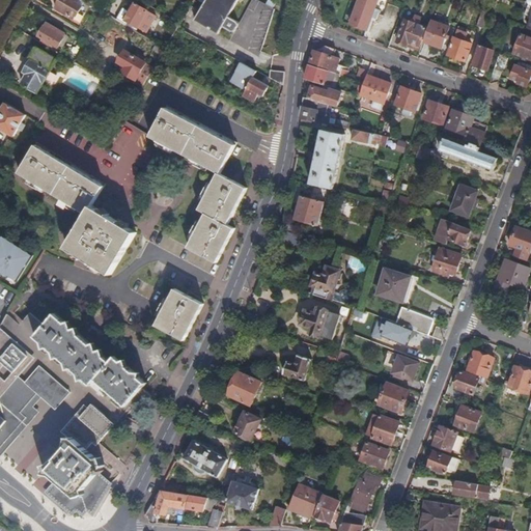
[(75,21),(82,8),(67,0),(59,0),(56,5),(57,7),(56,9),(75,21)]
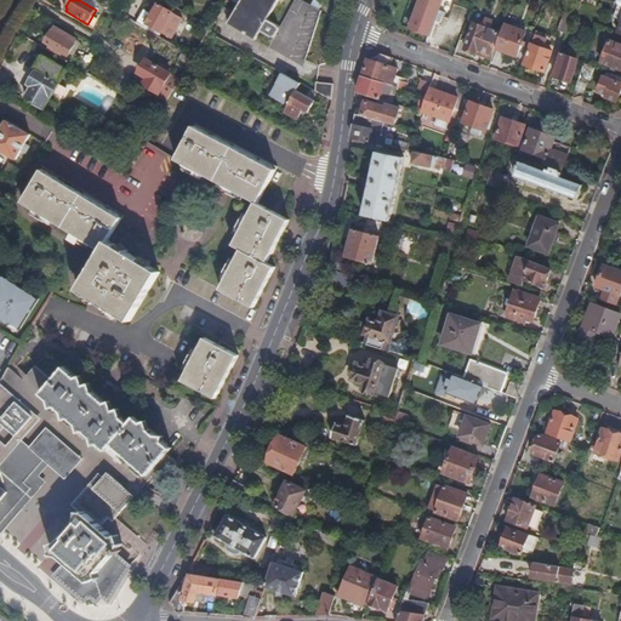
[(232,0),(228,6),(235,10),(226,24),(254,41),(260,33),(269,39),(271,39),(273,38),(275,38),(278,33),(278,29),(278,27),(277,26),(268,20),(279,0),(232,0)]
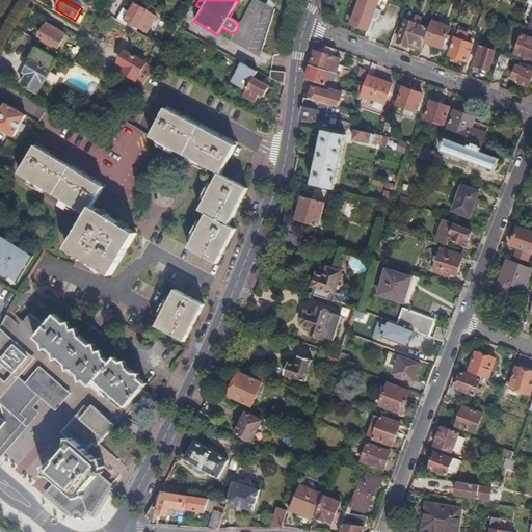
[(261,54),(276,10),(275,9),(268,6),(257,0),(255,0),(238,28),(236,32),(230,43),(261,54)]
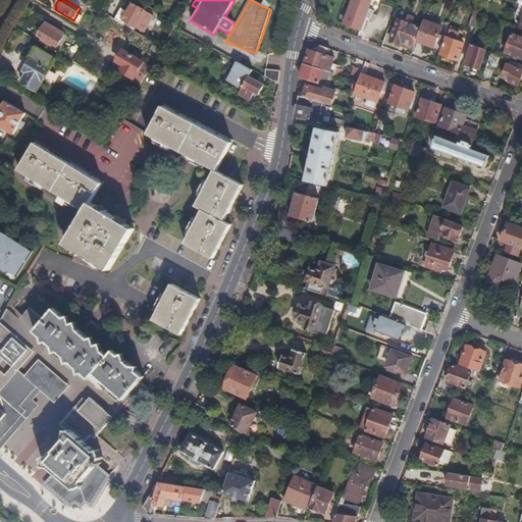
[(270,9),(273,3),(267,0),(266,0),(263,6),(270,9)]
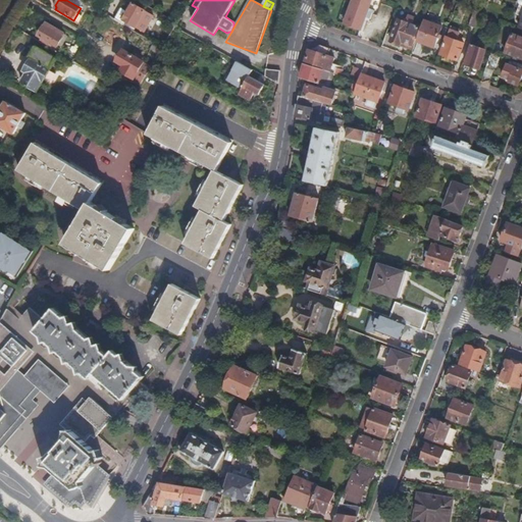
[(360,32),(371,0),(355,0),(354,1),(345,25),(360,32)]
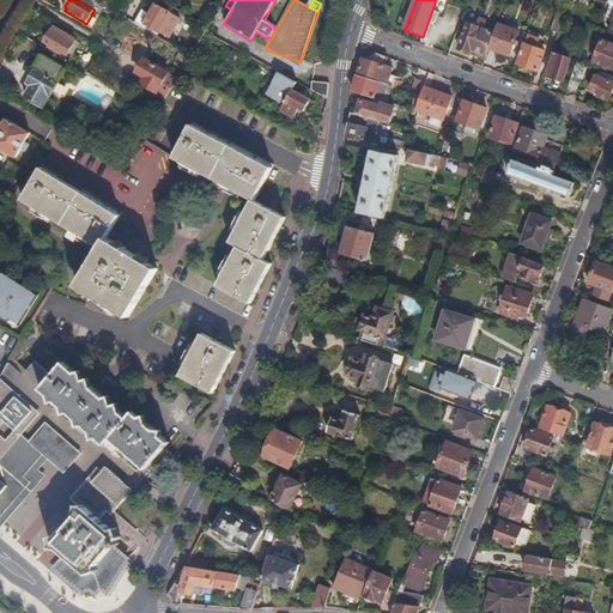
[(173,31),(178,19),(156,6),(145,25),(159,34),(164,26),(173,31)]
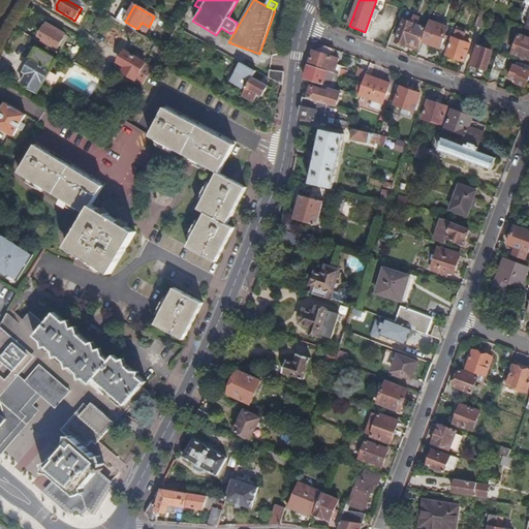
[(487,18),(488,16),(480,12),(475,27),(483,30),(487,18)]
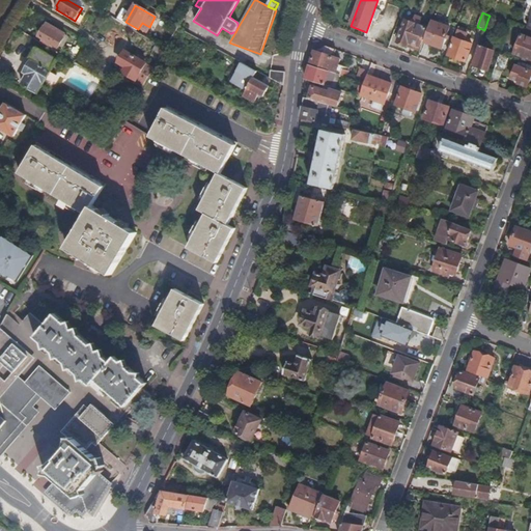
[(419,50),(426,28),(418,25),(421,19),(415,17),(413,23),(404,21),(397,43),(419,50)]
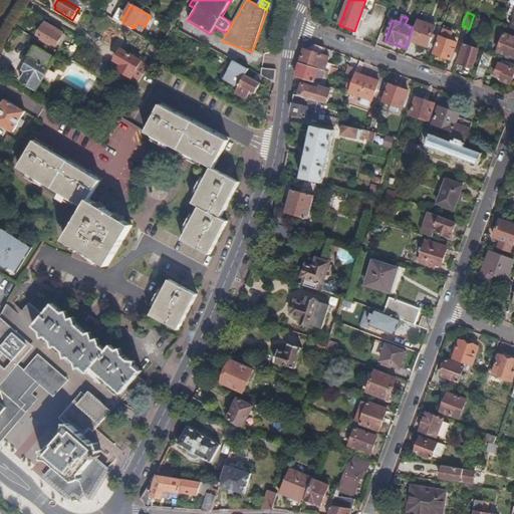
[(428,47),(435,26),(417,20),(410,41),(428,47)]
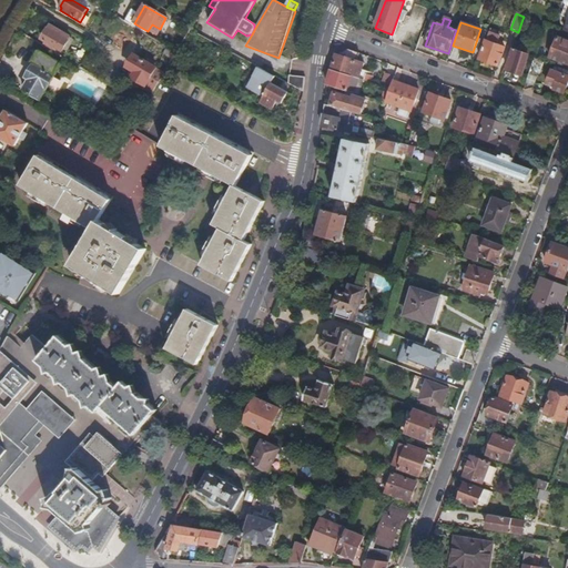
[(68,53),(72,43),(69,41),(70,39),(50,27),(49,30),(46,30),(42,37),(43,38),(42,41),(62,52),(63,51),(68,53)]
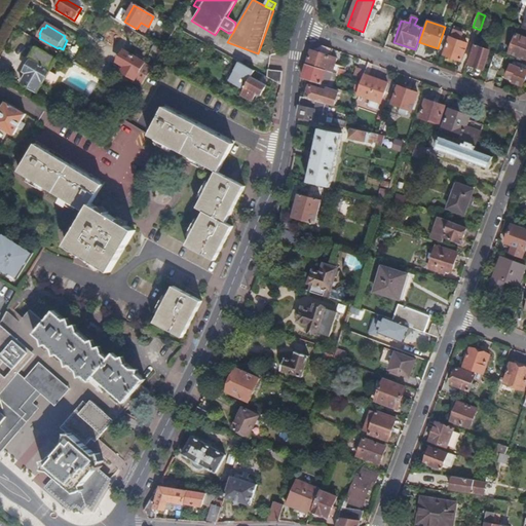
[(462,62),(468,44),(460,41),(462,34),(453,31),(445,55),(462,62)]
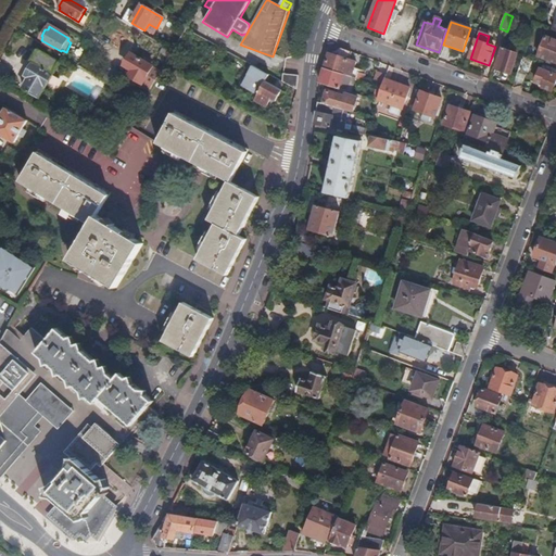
[(555,63),(555,40),(552,39),(544,60),(555,63)]
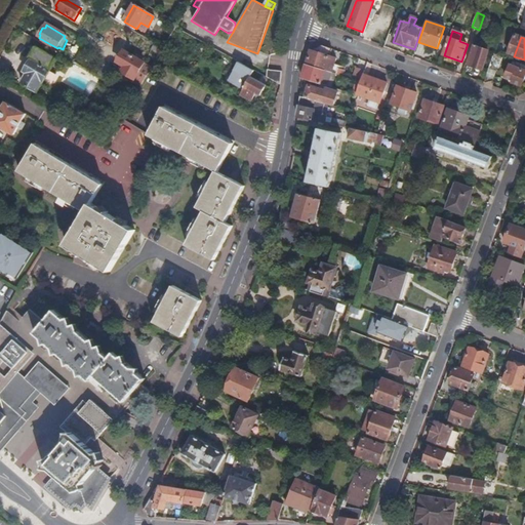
[(159,56),(163,50),(155,45),(151,51),(159,56)]
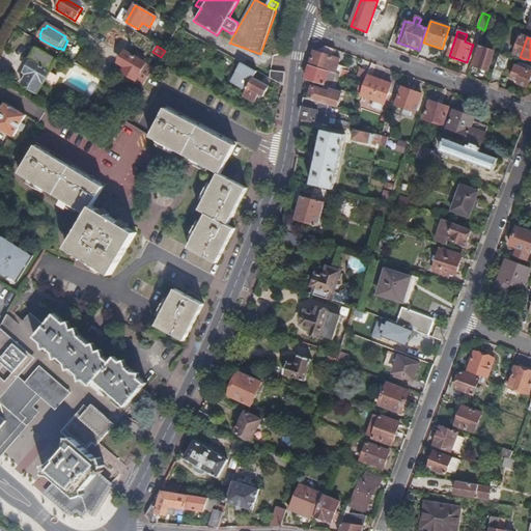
[(336,72),(340,60),(334,57),(336,51),(326,47),(317,50),(317,53),(313,54),(310,65),(335,75),(339,76),(340,73),(336,72)]
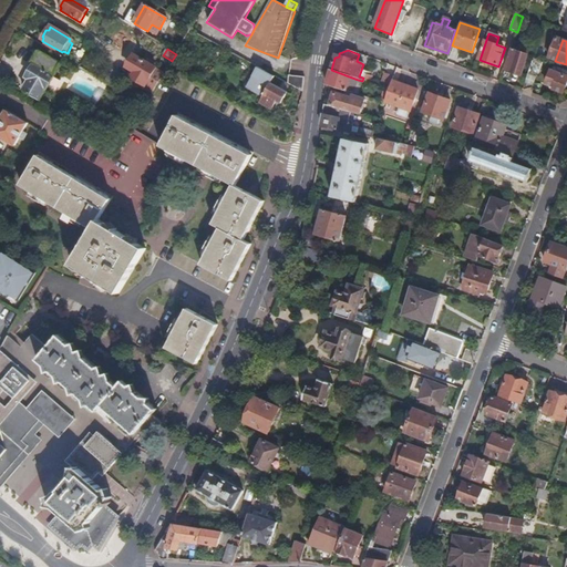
[(522,75),(528,55),(514,50),(506,70),(522,75)]
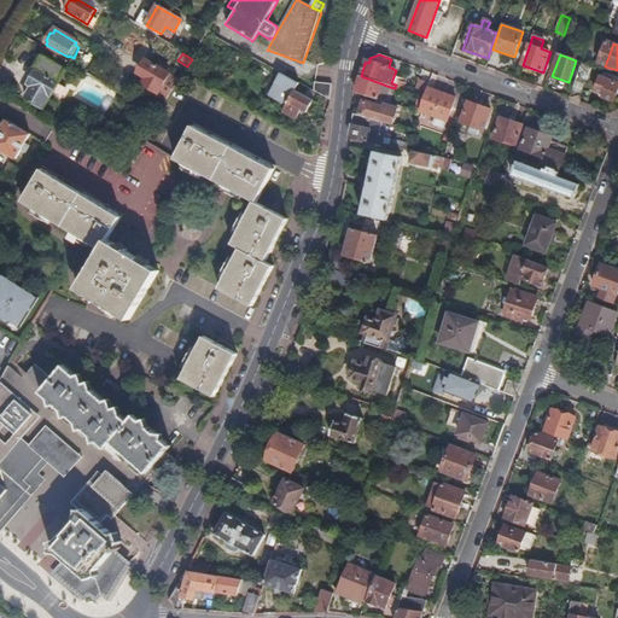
[(65,88),(59,85),(66,71),(41,57),(34,70),(36,71),(29,86),(34,88),(27,99),(44,109),(50,99),(57,103),(65,88)]
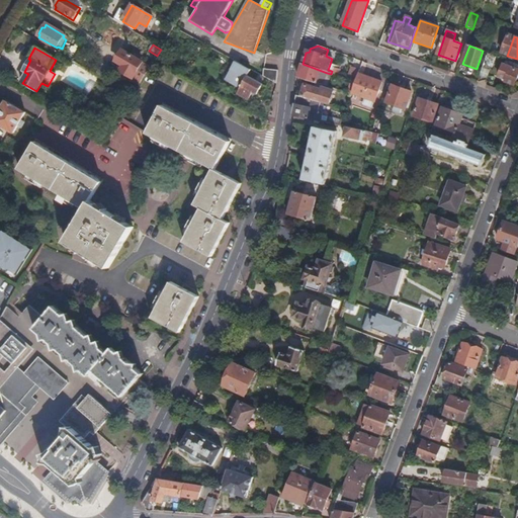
[(140,85),(149,69),(140,63),(134,60),(122,54),(121,55),(120,55),(118,56),(117,56),(115,60),(115,61),(117,63),(116,65),(118,67),(122,68),(120,72),(119,73),(140,85)]
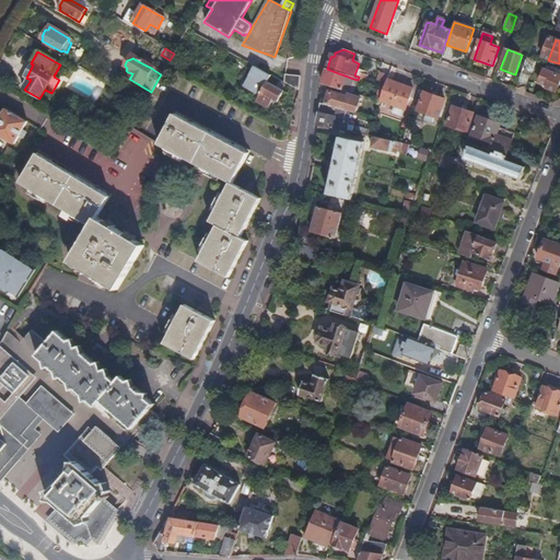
[(529,77),(535,61),(527,58),(522,74),(529,77)]
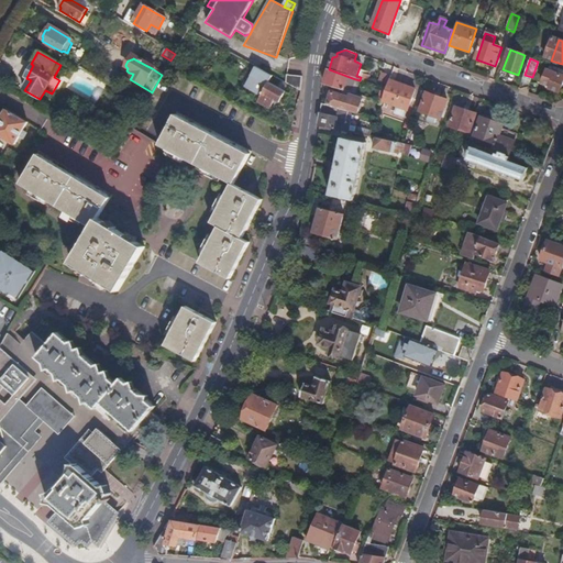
[(285,92),(269,84),(273,76),(256,67),(245,88),(262,97),(258,103),(271,109),(275,100),(280,102),(285,92)]
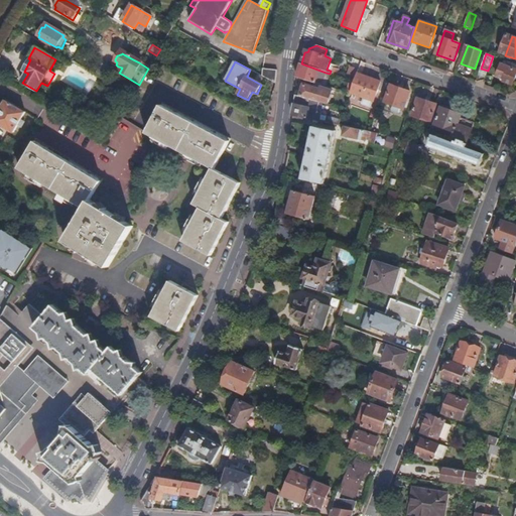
[(321,86),(326,73),(301,63),(297,78),(313,83),(321,86)]
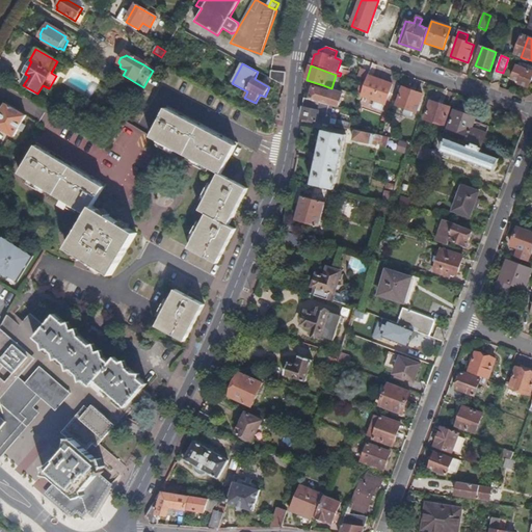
[(516,67),(512,78),(520,81),(519,83),(529,87),(531,78),(531,72),(524,69),(516,67)]
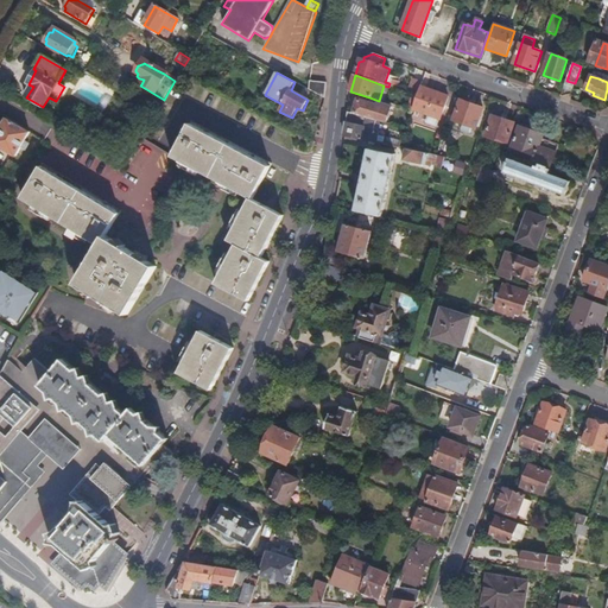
[(127,97),(134,86),(120,77),(113,89),(127,97)]
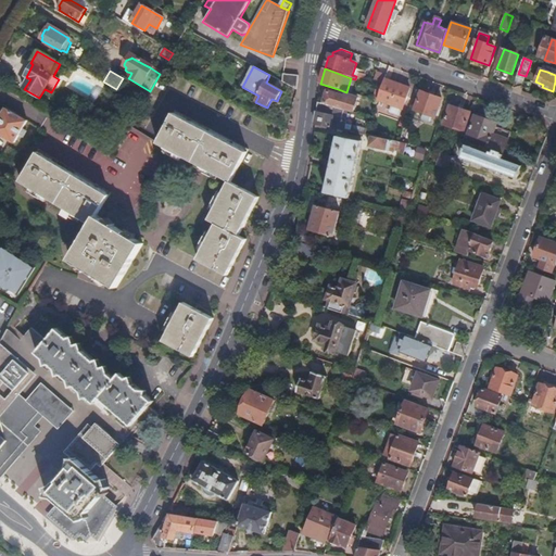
[(384,79),(386,76),(378,73),(373,86),(376,87),(381,89),(384,79)]
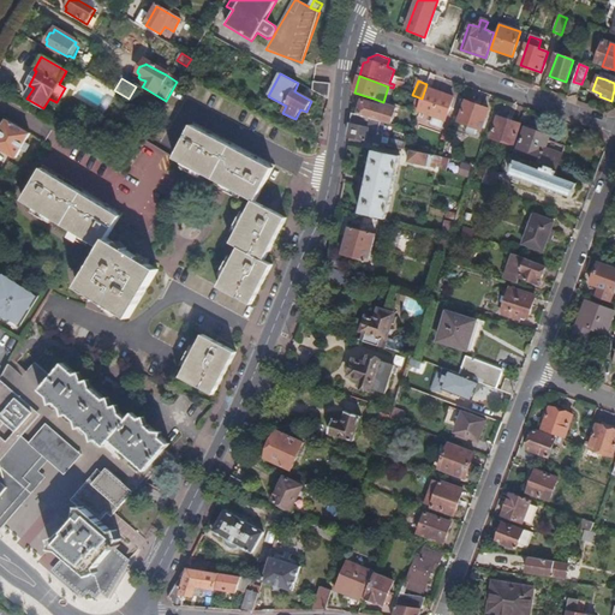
[(329,100),(332,83),(314,82),(314,91),(329,100)]
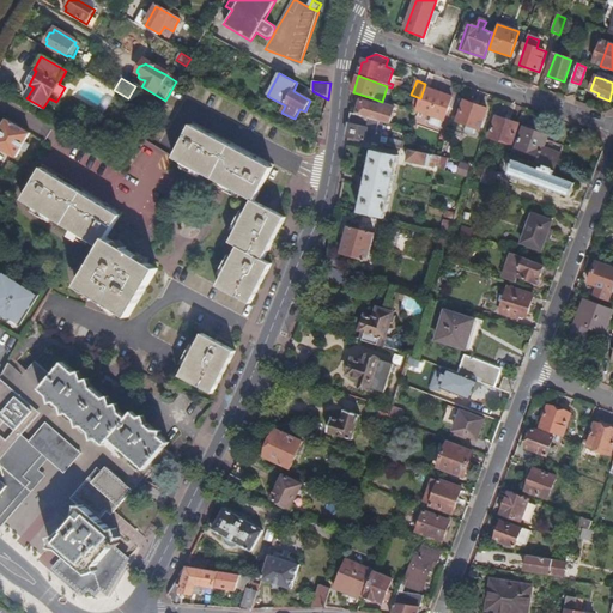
[(443,121),(453,98),(424,87),(420,98),(416,110),(443,121)]
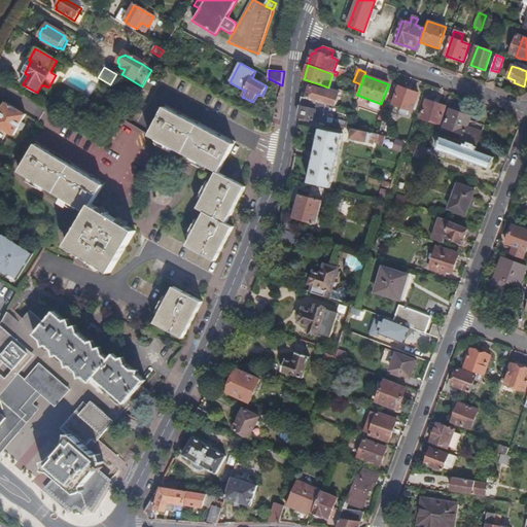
[(357,95),(361,84),(356,82),(352,96),(356,97),(357,95)]
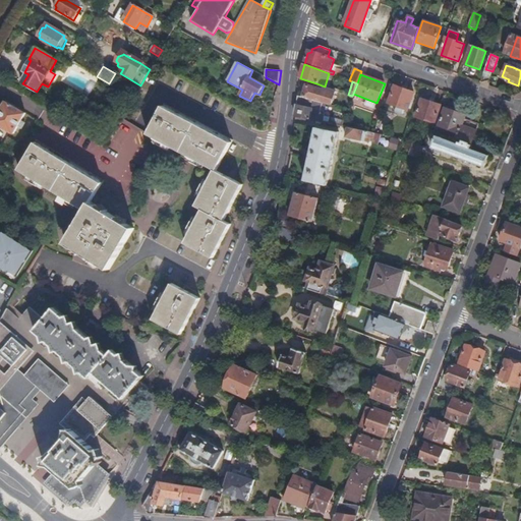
[(332,106),(336,94),(325,90),(325,92),(315,89),(307,85),(304,97),(332,106)]
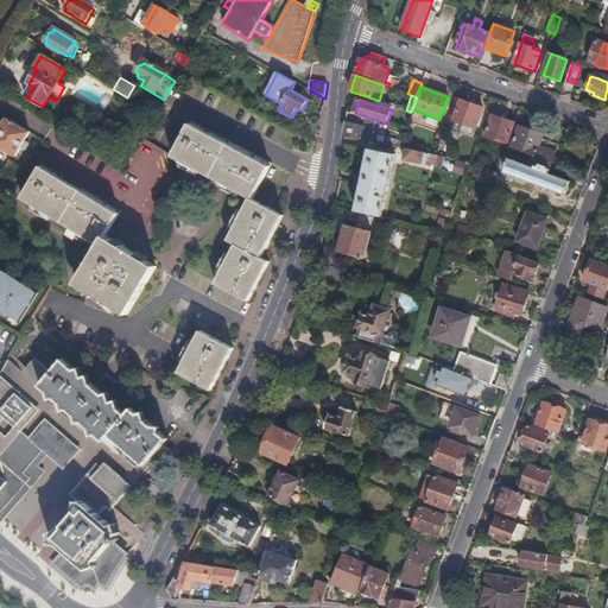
[(475,130),(483,109),(461,101),(454,121),(475,130)]
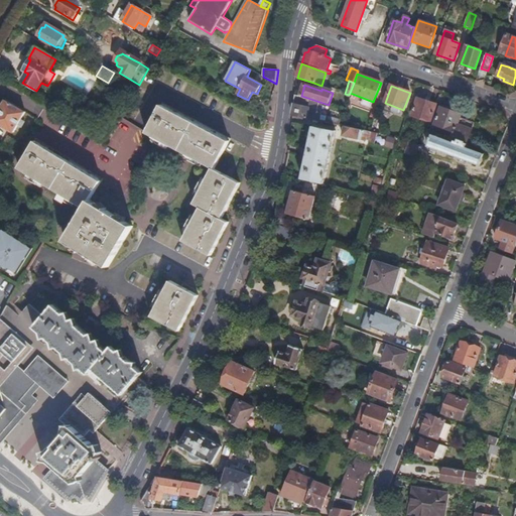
[(315,121),(319,103),(294,95),(292,116),(315,121)]
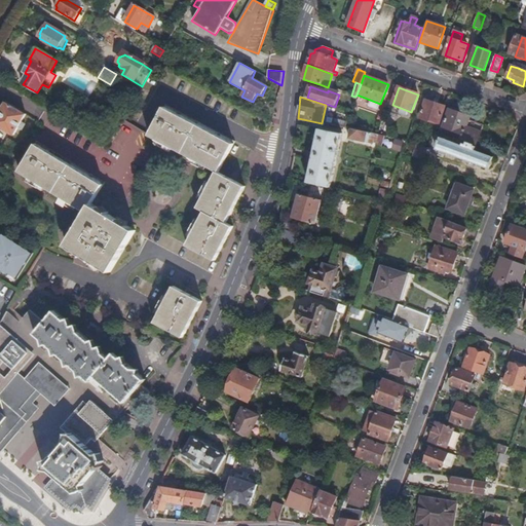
[(438,125),(445,107),(425,100),(418,118),(438,125)]
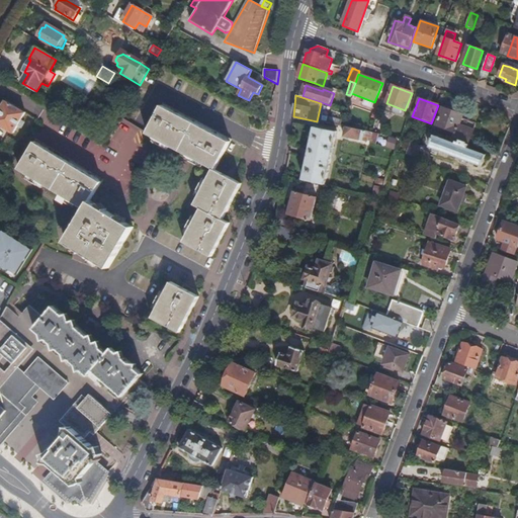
[(23,121),(21,119),(25,113),(6,101),(0,111),(0,124),(13,134),(14,132),(17,133),(23,121)]
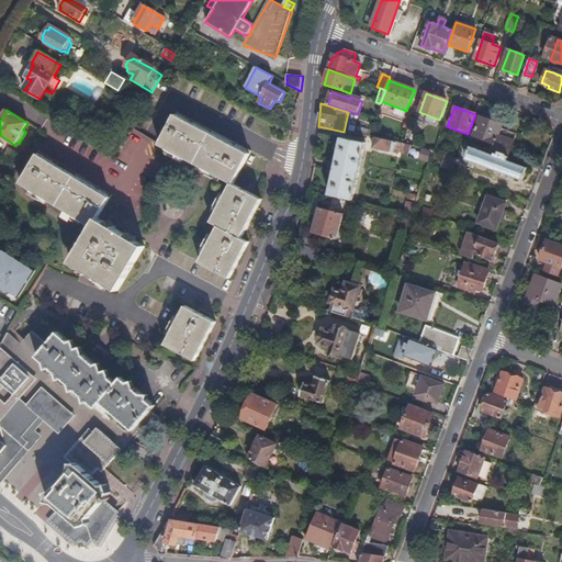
[(234,182),(249,152),(173,112),(157,143),(231,181),(210,221),(217,225),(199,262),(229,278),(247,245),(249,242),(242,237),(262,198),(234,182)]
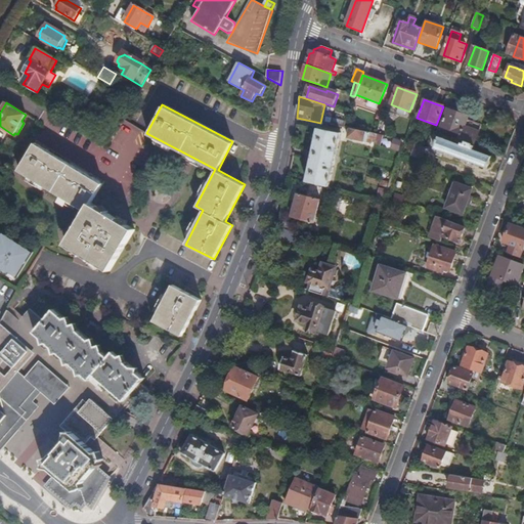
[(482,127),(467,121),(469,118),(447,110),(441,127),(439,126),(437,131),(441,133),(443,128),(451,131),(449,136),(465,142),(475,146),(482,127)]
